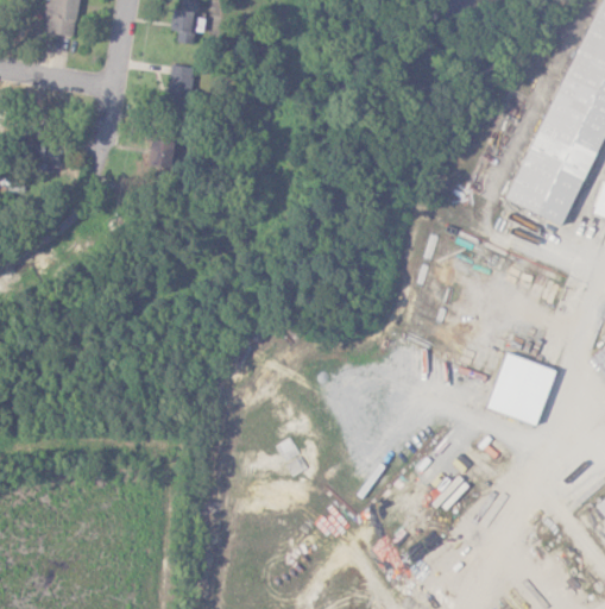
[(79,0),(45,0),(44,17),(49,17),(48,35),(77,36),(79,0)]
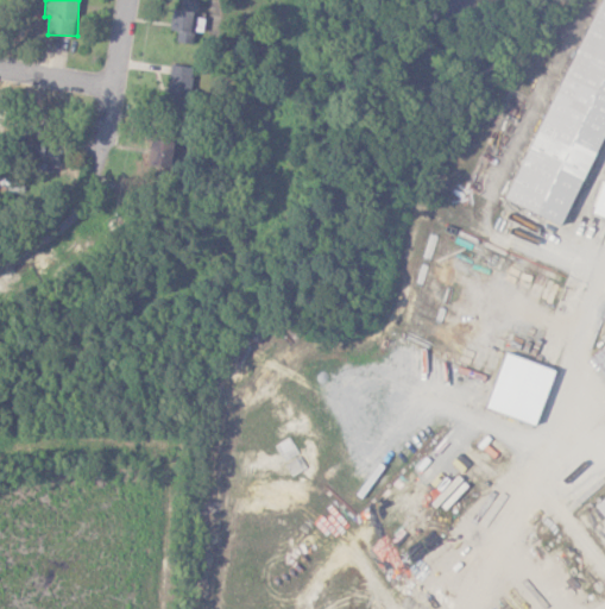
[(180,32),(178,43),(194,44),(196,32),(205,33),(207,14),(200,13),(201,2),(187,0),(182,0),(182,10),(175,8),(171,31),(180,32)]
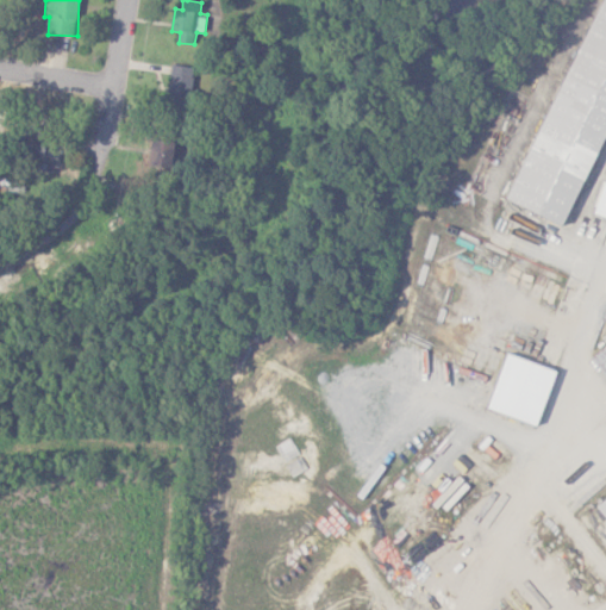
[(605,0),(597,0),(512,205),(566,228),(605,134),(605,0)]
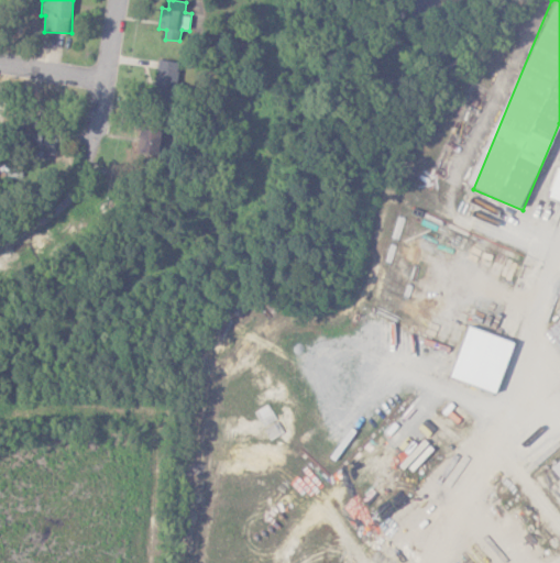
[(183,64),(162,61),(154,101),(176,105),(183,64)]
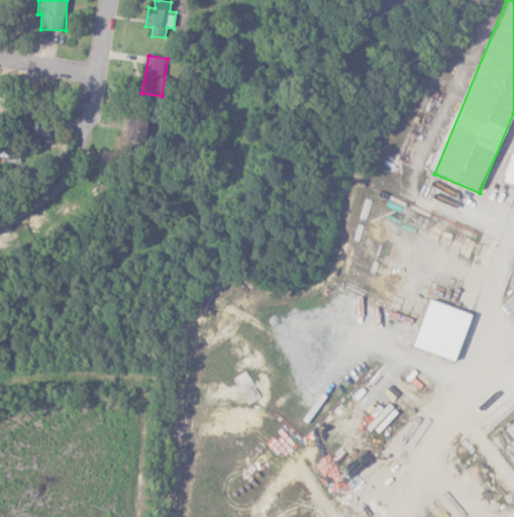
[(34,118),(34,115),(17,114),(17,138),(52,139),(52,118),(34,118)]
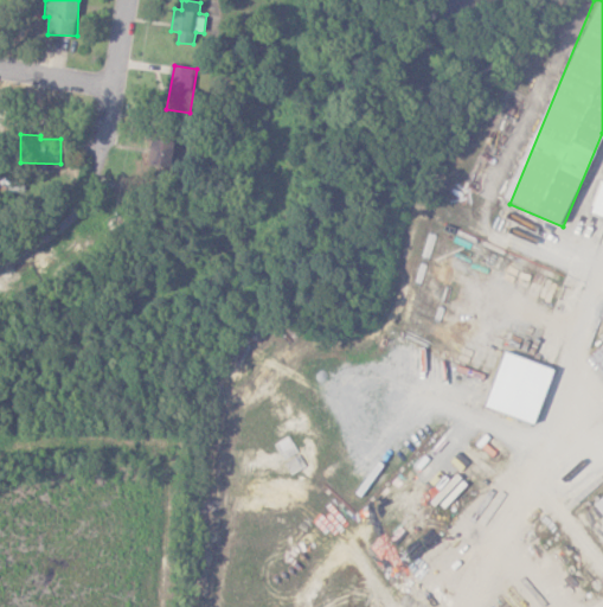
[(170,141),(145,148),(152,170),(175,163),(170,141)]
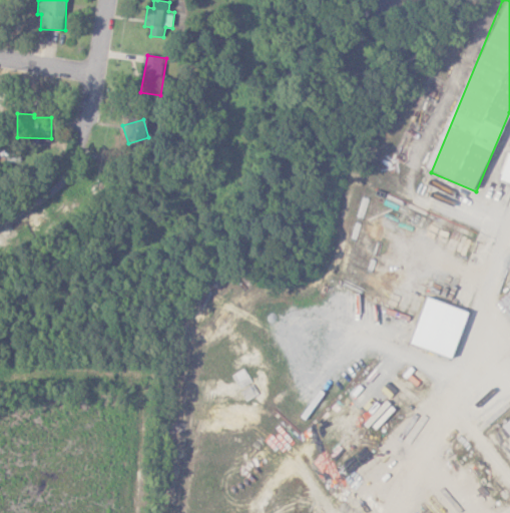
[(509,292),(500,300),(509,311),(509,292)]
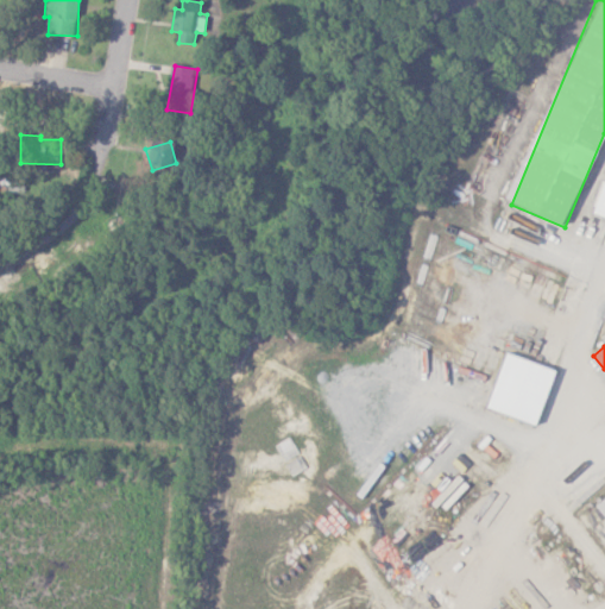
[(604,498),(594,507),(604,520),(604,498)]
